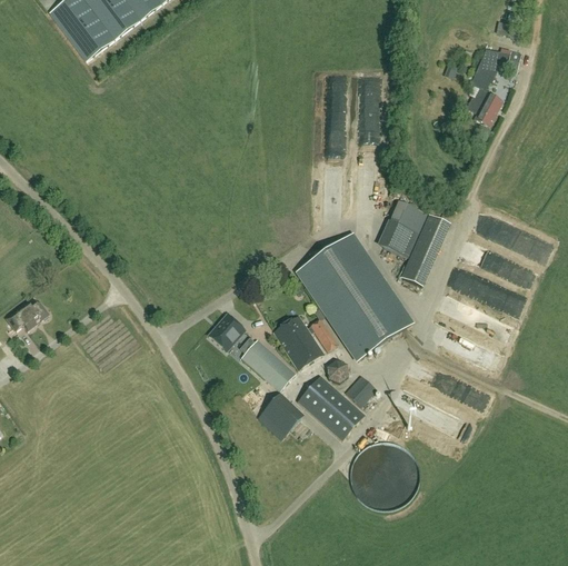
[(66,0),(65,1),(50,12),(86,60),(167,0),(66,0)]
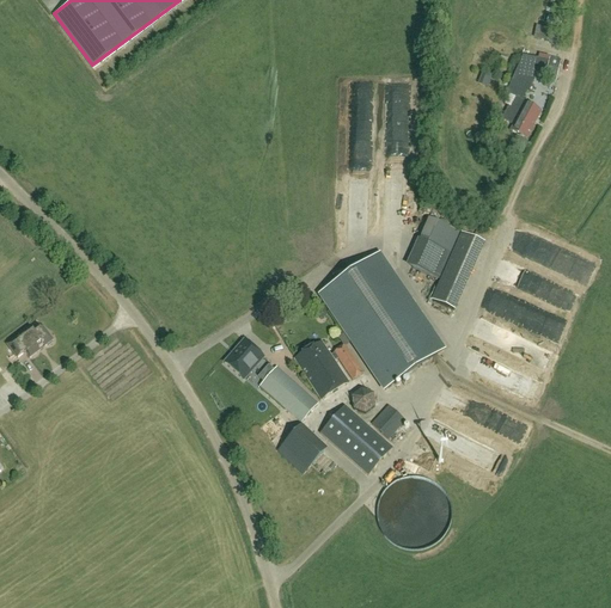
[(561,28),(548,25),(545,37),(558,41),(561,28)]
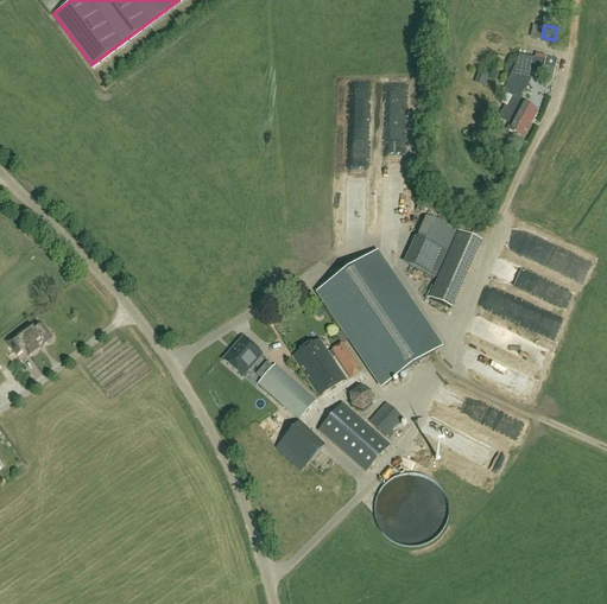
[(518,52),(503,89),(512,94),(518,96),(522,87),(524,88),(529,77),(526,76),(531,68),(536,69),(542,70),(541,75),(551,77),(556,58),(545,55),(544,59),(518,52)]
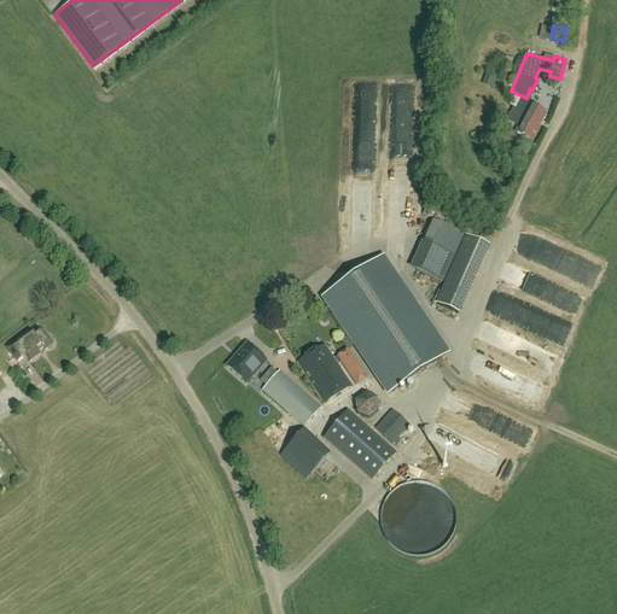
[(495,74),(485,70),(482,82),(490,85),(495,74)]
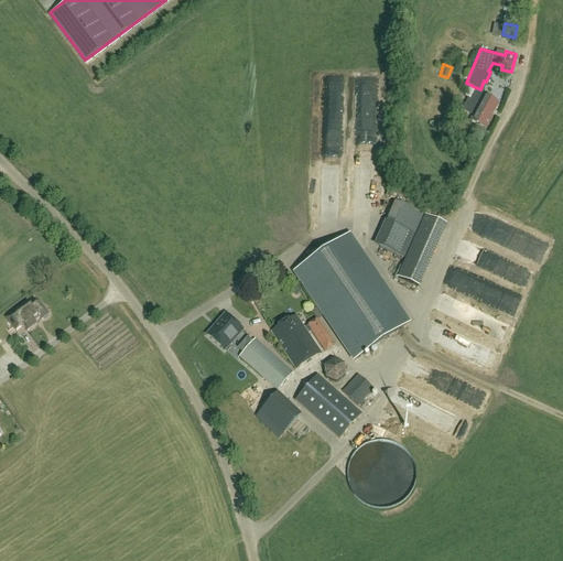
[(464,105),(463,108),(463,109),(472,114),(469,118),(484,126),(498,100),(483,92),(484,90),(480,89),(475,87),(469,96),(467,97),(464,105)]
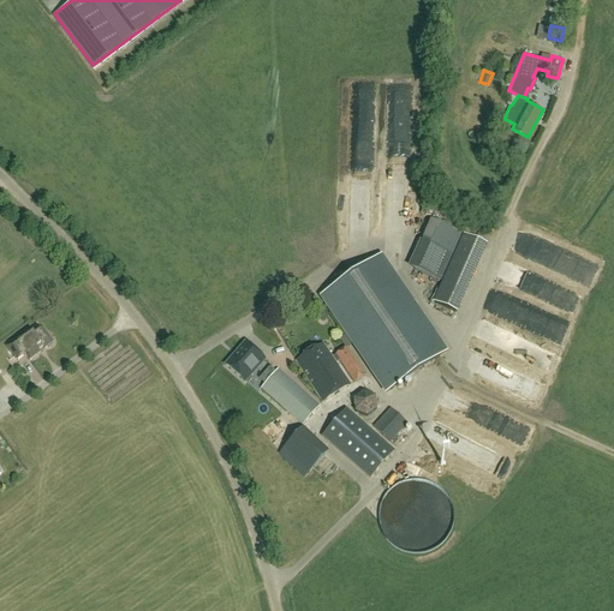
[(480,209),(475,219),(484,225),(490,215),(480,209)]
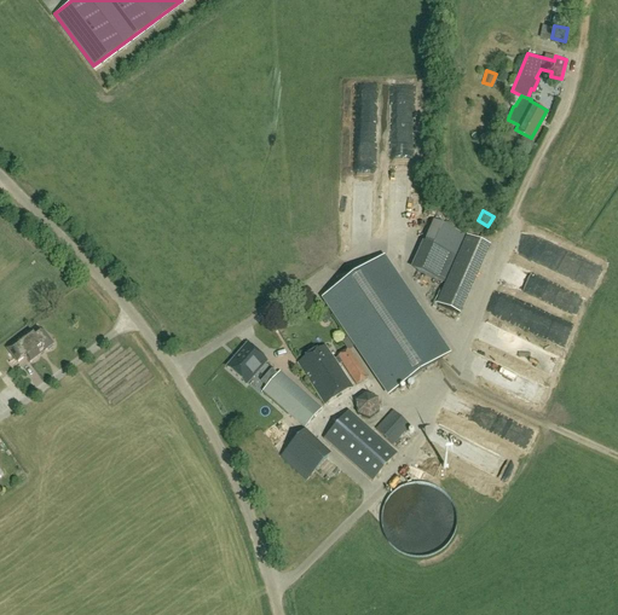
[(423,239),(428,242),(416,268),(443,280),(465,233),(432,219),(423,239)]
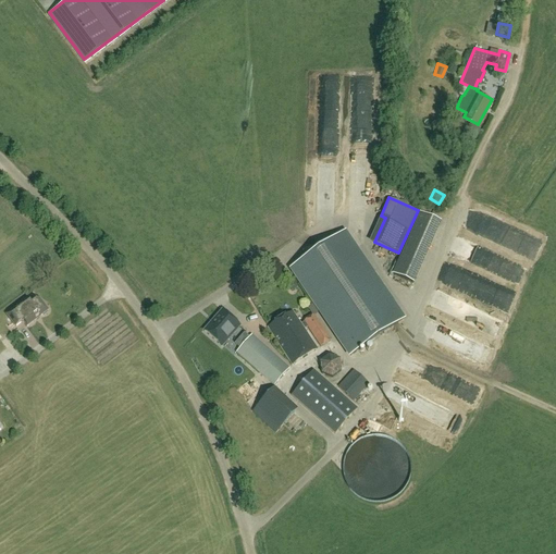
[(440,220),(418,210),(398,253),(391,271),(412,281),(440,220)]
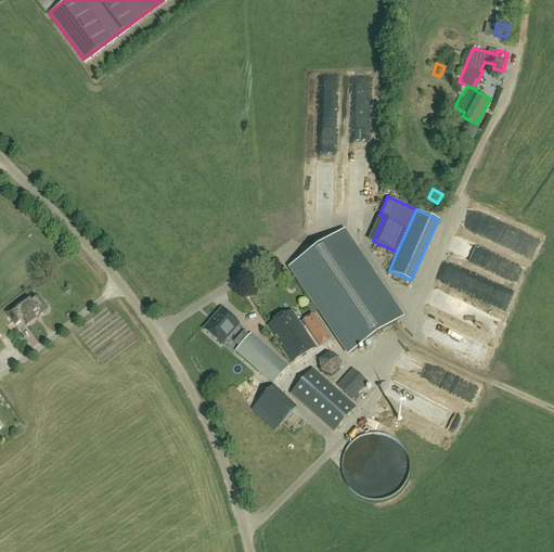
[(477,219),(473,231),(501,242),(505,230),(477,219)]
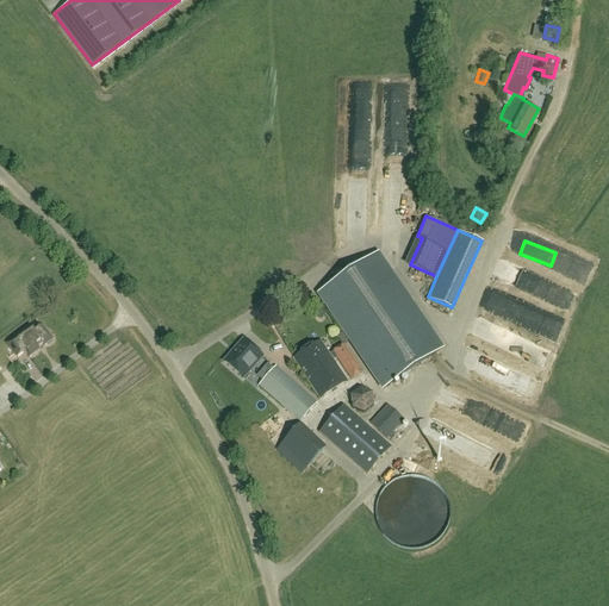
[(440,348),(387,269),(376,251),(319,289),(384,386),(440,348)]
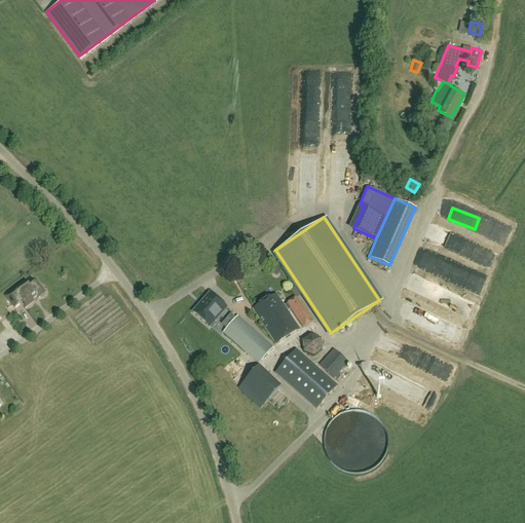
[(460,254),(464,241),(435,231),(429,243),(460,254)]
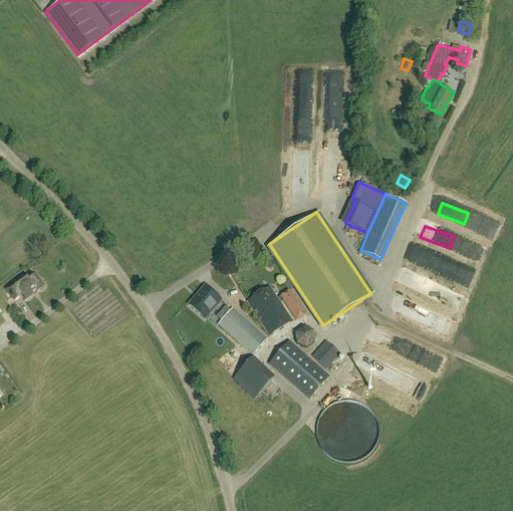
[(442,262),(444,256),(412,244),(406,261),(465,284),(469,273),(442,262)]
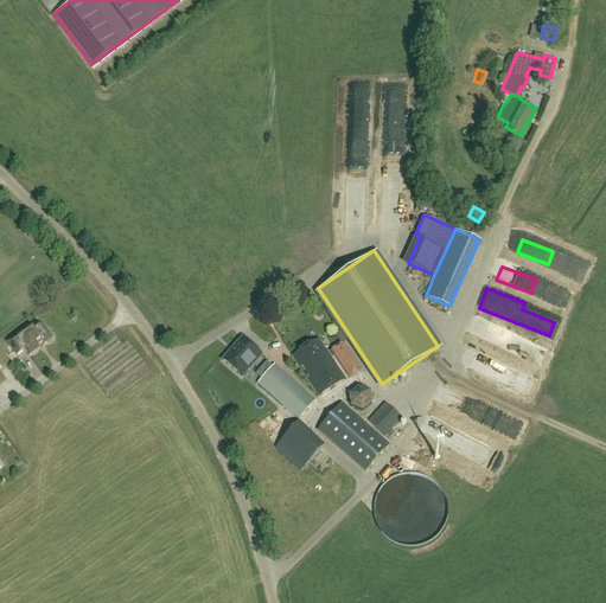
[(467,335),(536,363),(543,347),(474,320),(467,335)]
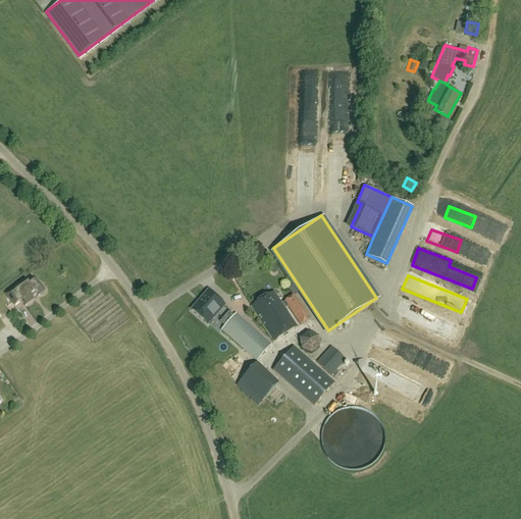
[(21,298),(24,303),(44,288),(36,276),(29,281),(25,277),(6,292),(14,303),(21,298)]
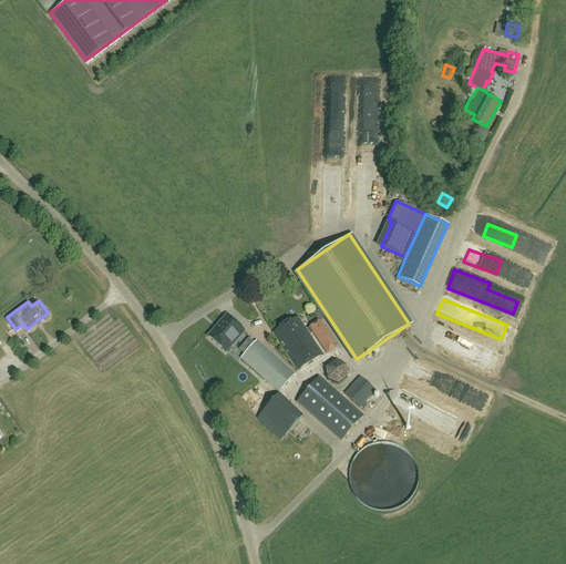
[(225,314),(207,335),(224,350),(243,329),(225,314)]
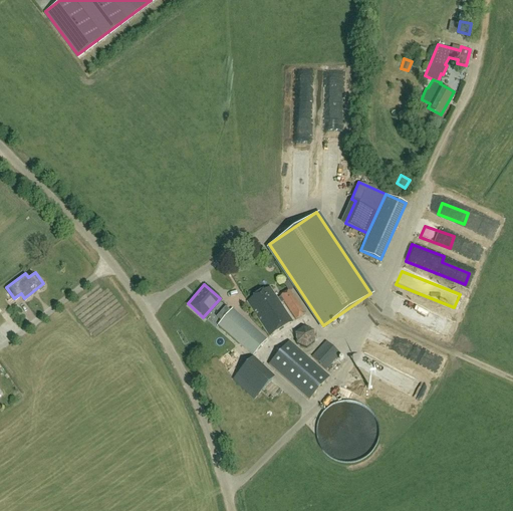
[(279,294),(276,296),(269,285),(247,299),(269,333),(291,319),(280,301),(283,299),(294,317),(303,311),(288,287),(279,293),(279,294)]
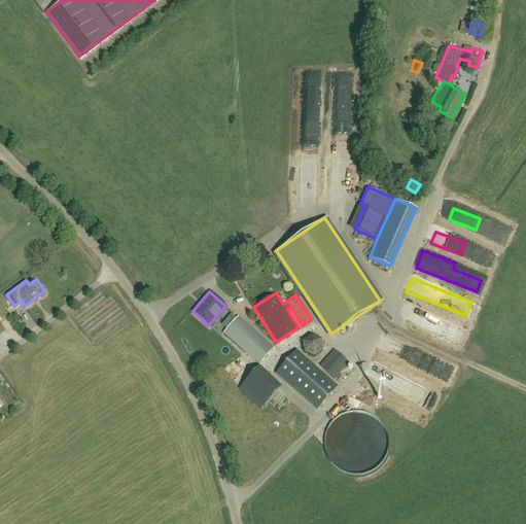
[(226,326),(222,330),(258,362),(273,346),(237,314),(235,317),(226,326)]
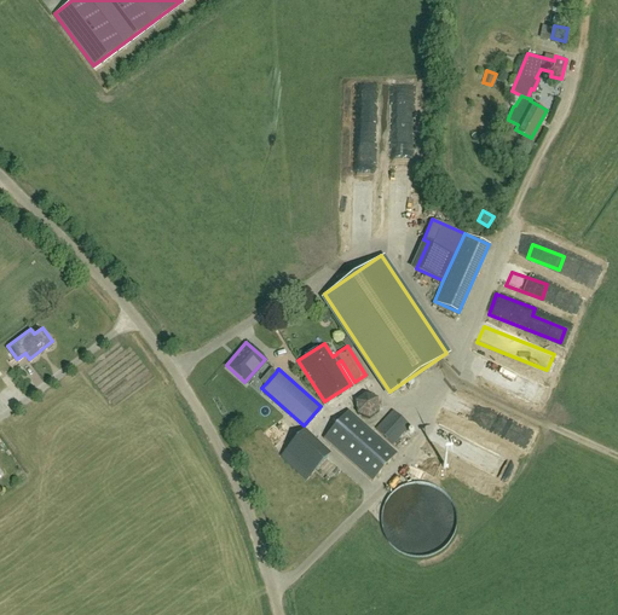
[(537,399),(541,386),(508,377),(504,390),(537,399)]
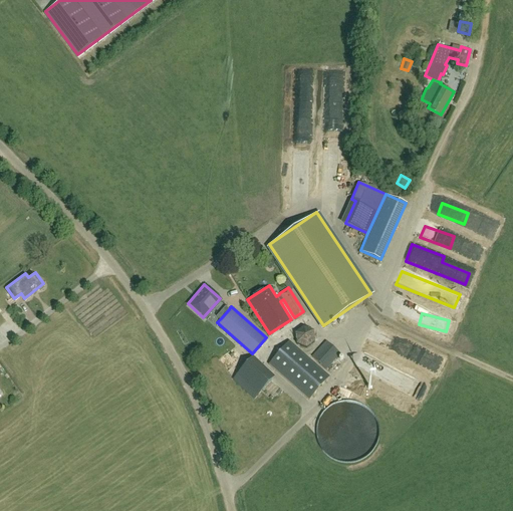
[(305,346),(314,339),(313,328),(303,324),(294,331),(295,342),(305,346)]
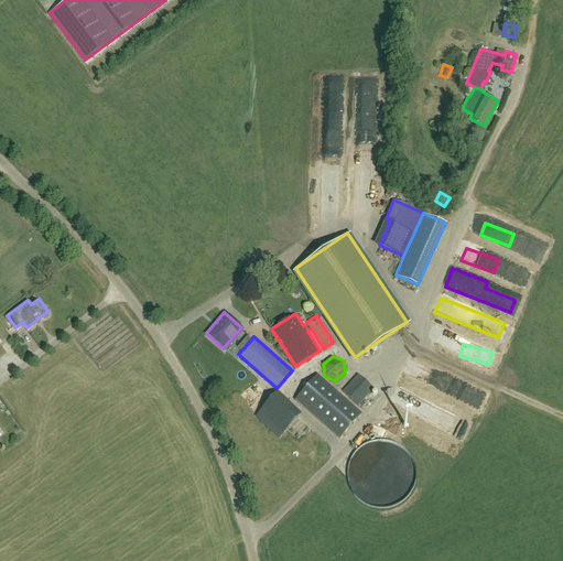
[(338,437),(360,411),(316,373),(294,397),(338,437)]
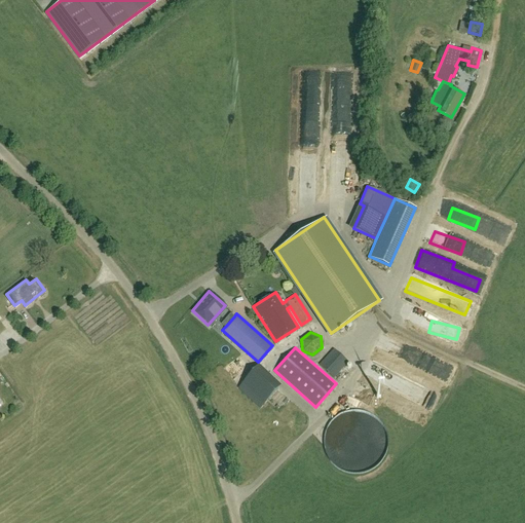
[(333,376),(347,360),(333,347),(319,363),(333,376)]
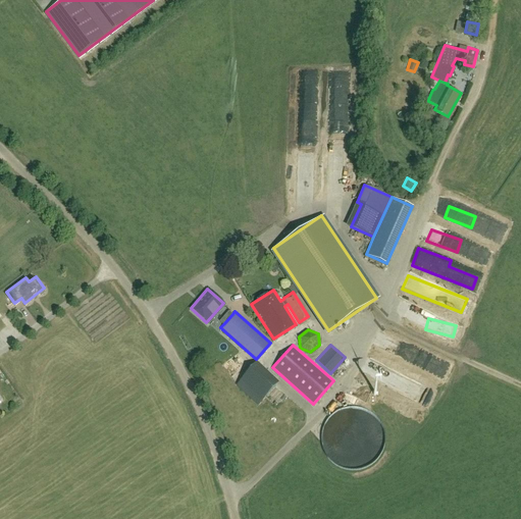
[(427,372),(440,378),(448,364),(434,358),(427,372)]
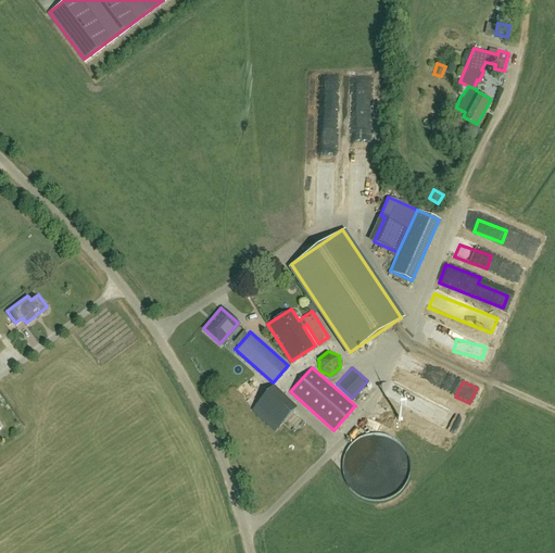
[(274,430),(297,405),(273,384),(251,409),(274,430)]
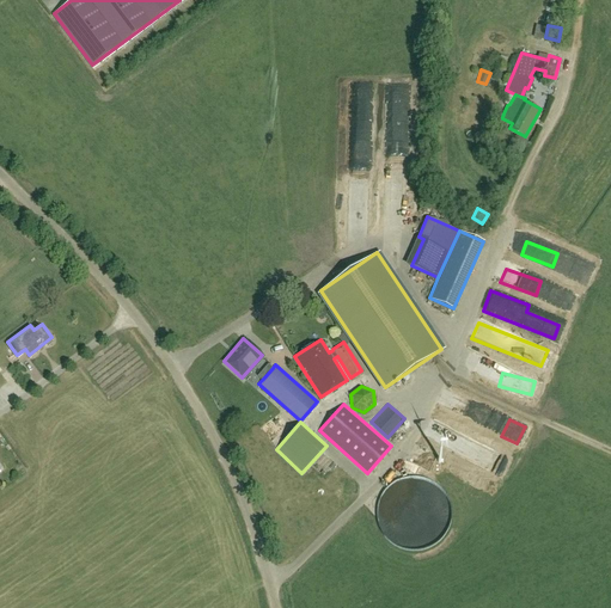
[(427,427),(421,443),(501,472),(507,456),(427,427)]
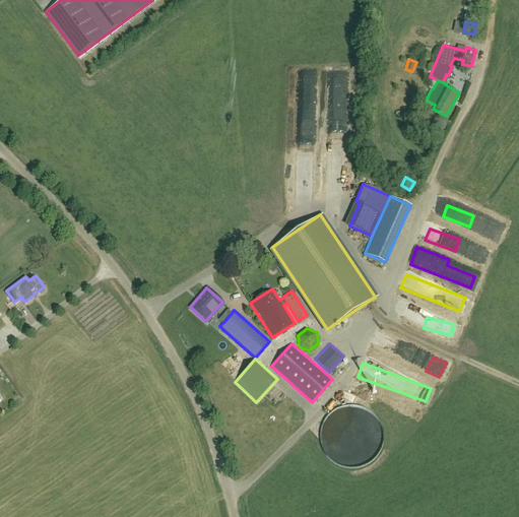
[(326,453),(332,459),(339,463),(347,465),(357,465),(365,463),(372,458),(378,452),(381,444),(383,436),(382,429),(380,421),(376,414),(370,408),(364,405),(355,403),(347,403),(340,404),(333,408),(327,414),(322,422),(320,430),(320,438),(322,446),(326,453)]
